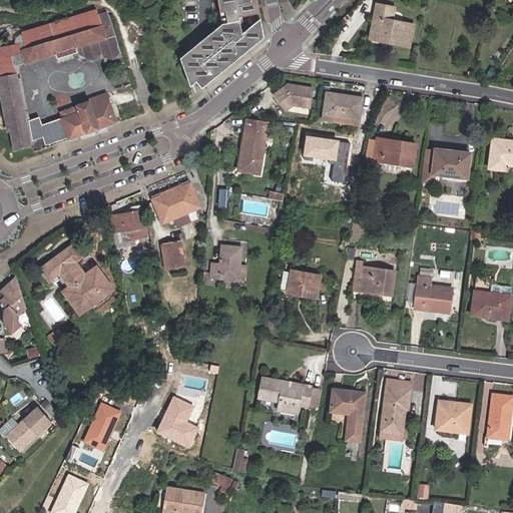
[(189,75),(200,88),(263,38),(255,0),(216,0),(219,12),(229,10),(231,22),(221,23),(183,54),(187,59),(180,64),(186,79),(189,75)]
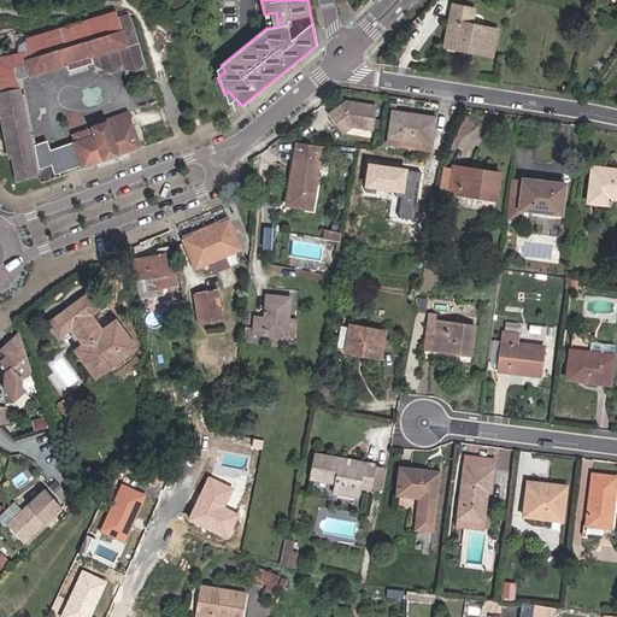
[(475,10),(454,6),(447,42),(470,47),(469,51),(493,56),(498,30),(471,24),(475,10)]
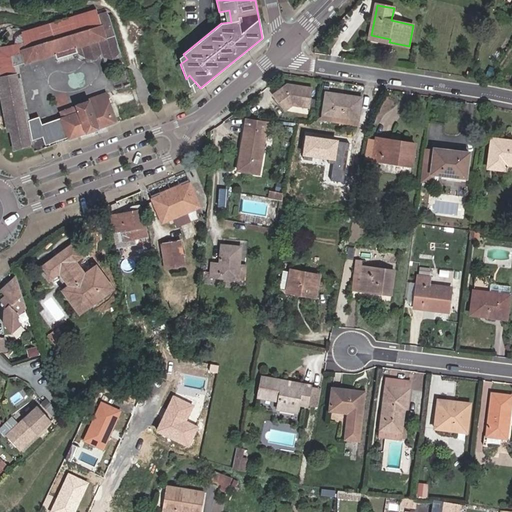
[(15,149),(31,144),(26,126),(12,67),(53,54),(55,59),(75,52),(76,54),(82,58),(101,52),(107,54),(119,50),(109,17),(107,14),(106,13),(103,12),(101,13),(103,19),(99,20),(98,14),(96,9),(22,31),(23,42),(0,47),(0,75),(0,76),(0,93),(8,131),(11,130),(15,149)]
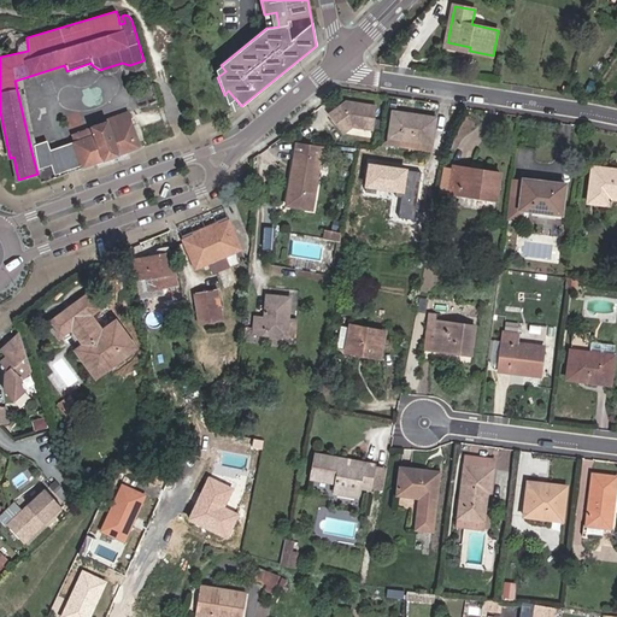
[(264,15),(266,28),(278,27),(276,12),(264,15)]
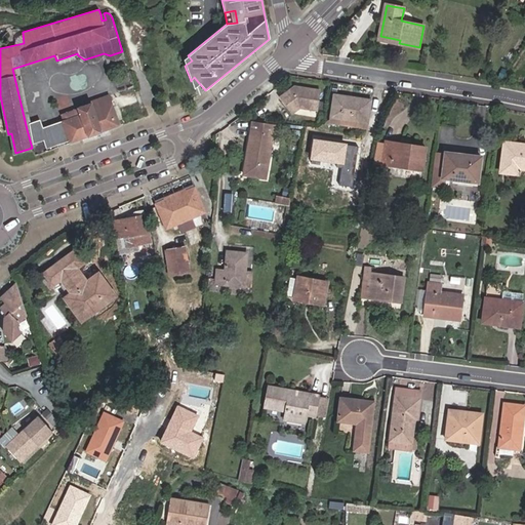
[(183,59),(185,66),(192,61),(188,55),(183,59)]
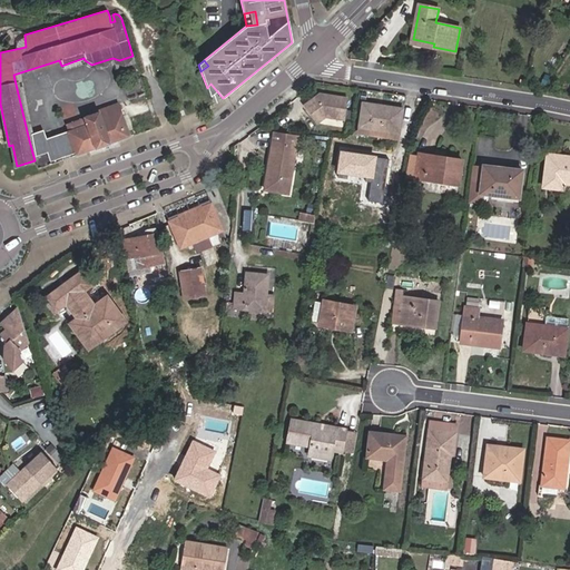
[(326,117),(345,120),(349,99),(321,95),(320,98),(316,98),(305,106),(317,124),(326,117)]
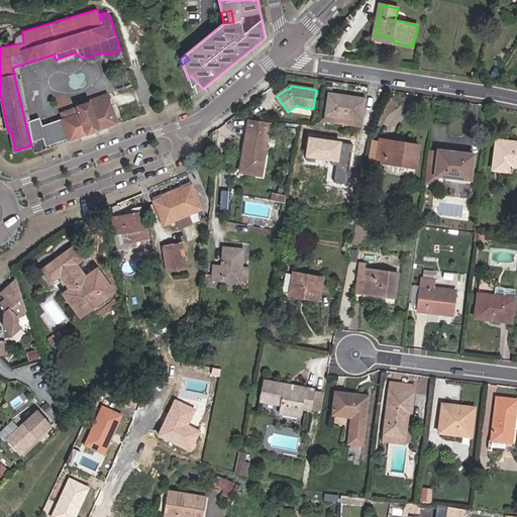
[(69,138),(69,140),(117,122),(107,93),(90,100),(90,101),(76,106),(76,107),(70,109),(61,113),(63,118),(62,118),(62,119),(69,138)]
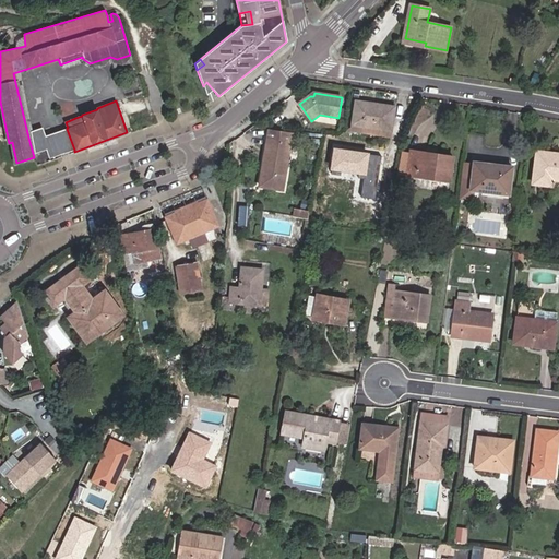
[(396,108),(354,102),(352,123),(393,130),(396,108)]
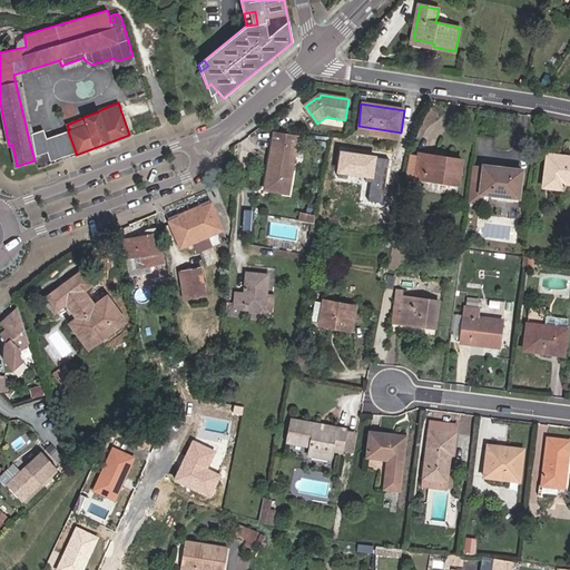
[(357,133),(400,139),(401,133),(359,126),(357,133)]
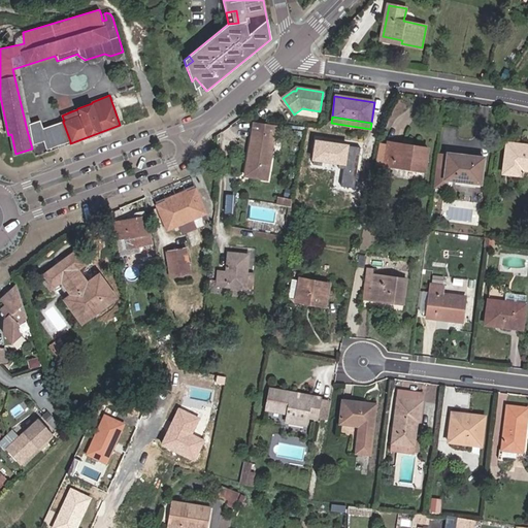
[(70,141),(63,122),(43,129),(40,121),(30,125),(34,144),(44,141),(47,150),(70,141)]
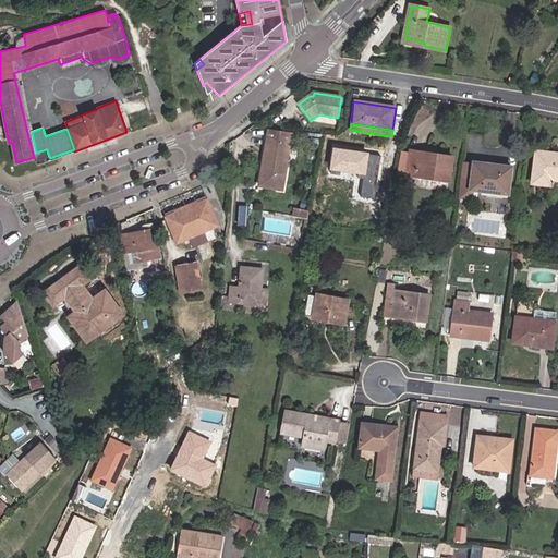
[(292,143),(294,134),(268,130),(259,186),(281,190),(289,143),(292,143)]
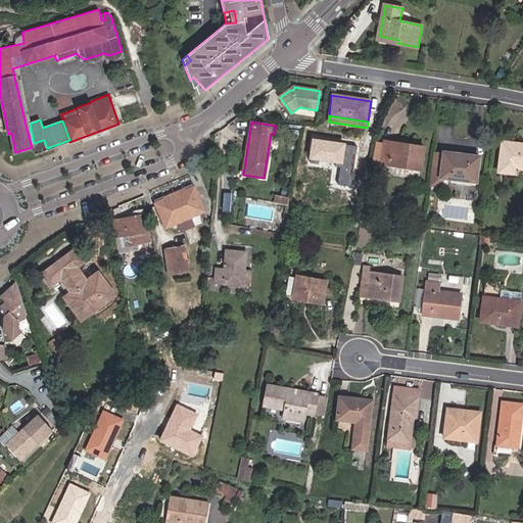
[(324,148),(326,137),(314,135),(312,147),(324,148)]
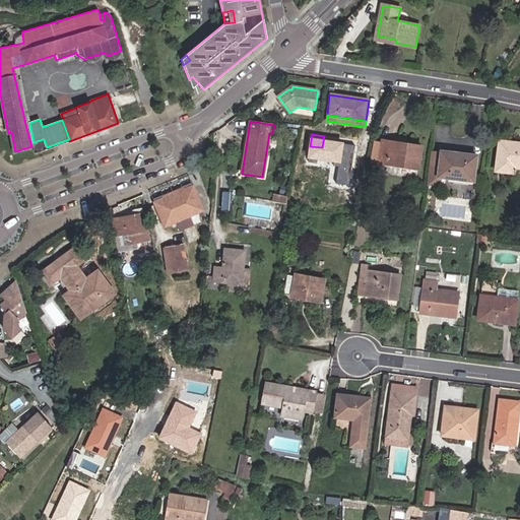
[(418,168),(421,146),(383,141),(380,163),(418,168)]
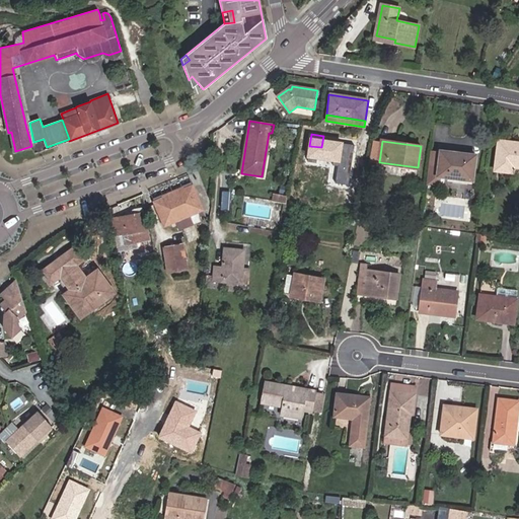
[(518,166),(518,143),(499,141),(495,170),(510,172),(511,166),(518,166)]
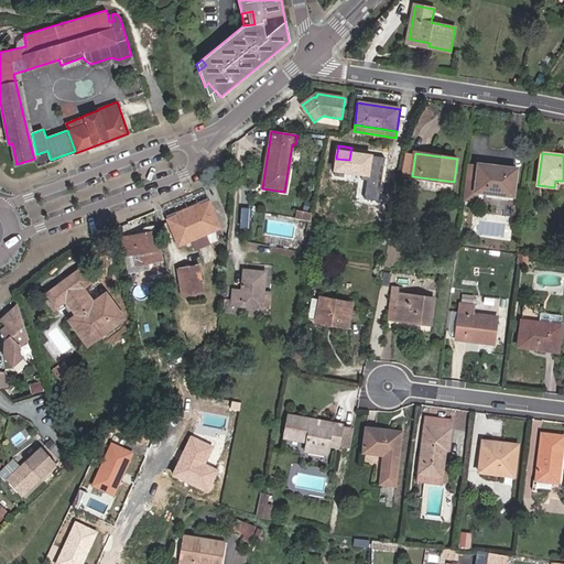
[(334,174),(347,176),(349,160),(336,159),(334,174)]
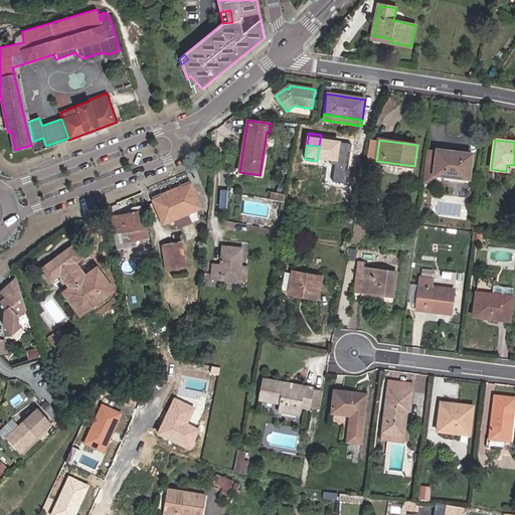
[(469,178),(472,155),(438,151),(436,169),(435,174),(444,175),(469,178)]
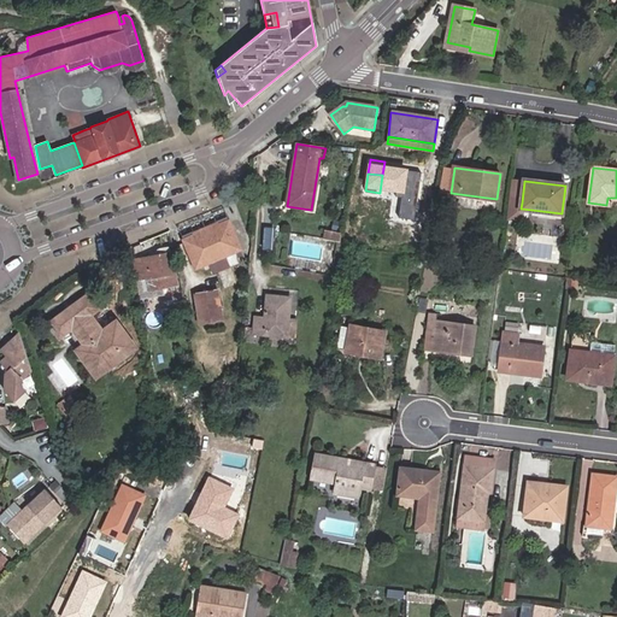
[(509,219),(530,222),(532,210),(521,209),(522,203),(511,200),(509,219)]
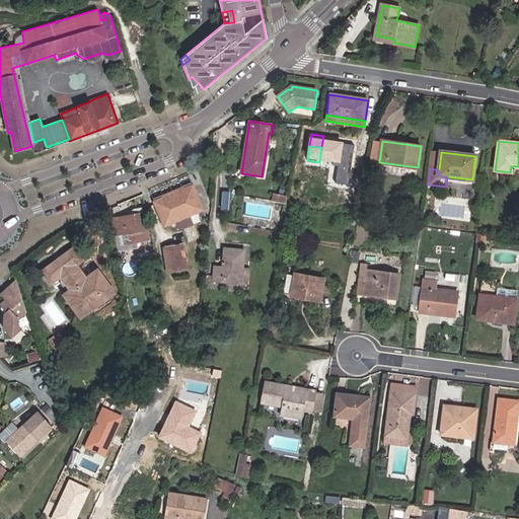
[(191,175),(149,191),(163,227),(175,223),(178,230),(194,225),(190,215),(203,210),(191,175)]
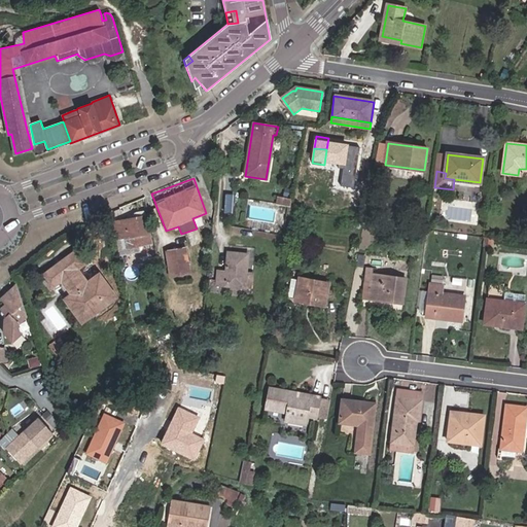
[(289,206),(291,198),(278,196),(276,204),(289,206)]
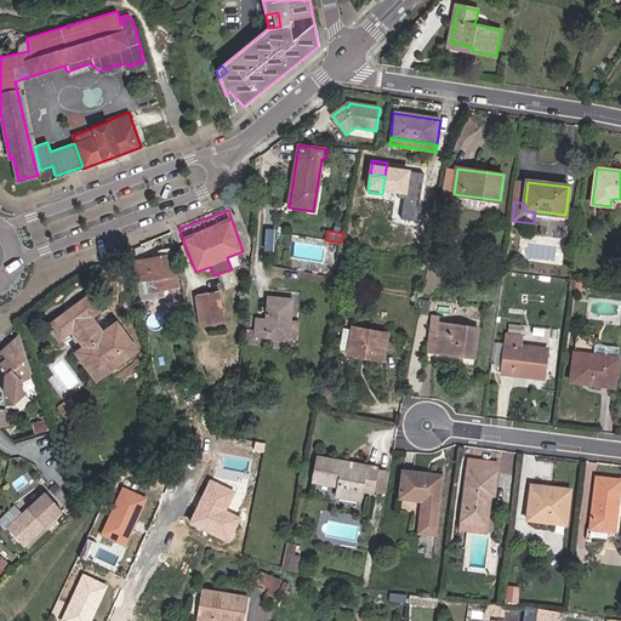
[(136,262),(142,291),(176,285),(170,256),(161,257),(160,250),(149,252),(151,258),(136,262)]
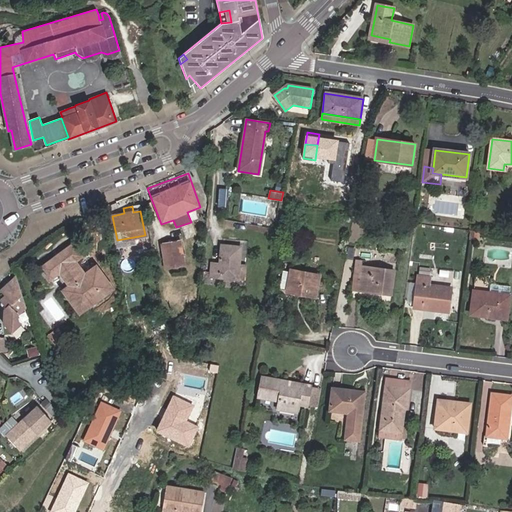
[(188,213),(192,220),(199,216),(196,209),(188,213)]
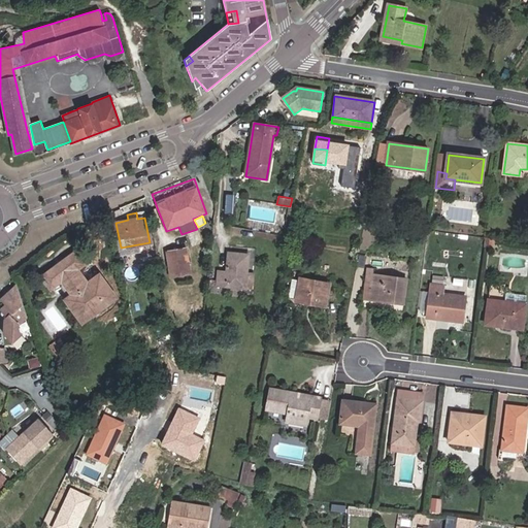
[(493,249),(494,240),(486,239),(485,248),(493,249)]
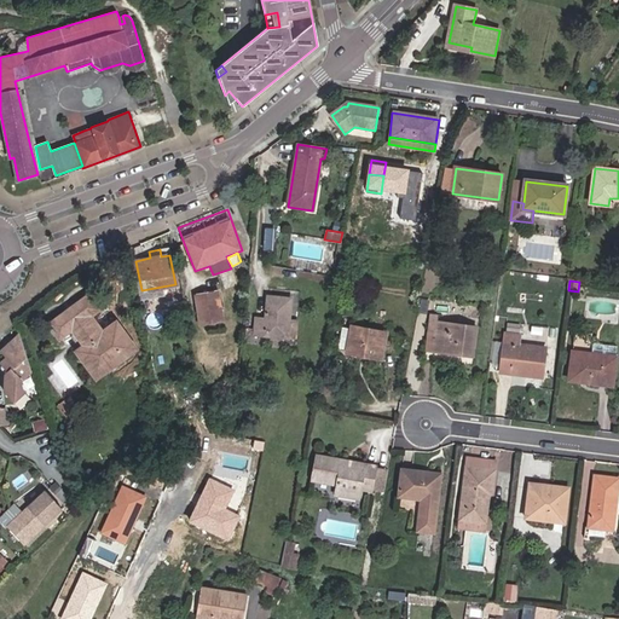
[(200,324),(202,324),(223,319),(218,291),(195,295),(200,324)]
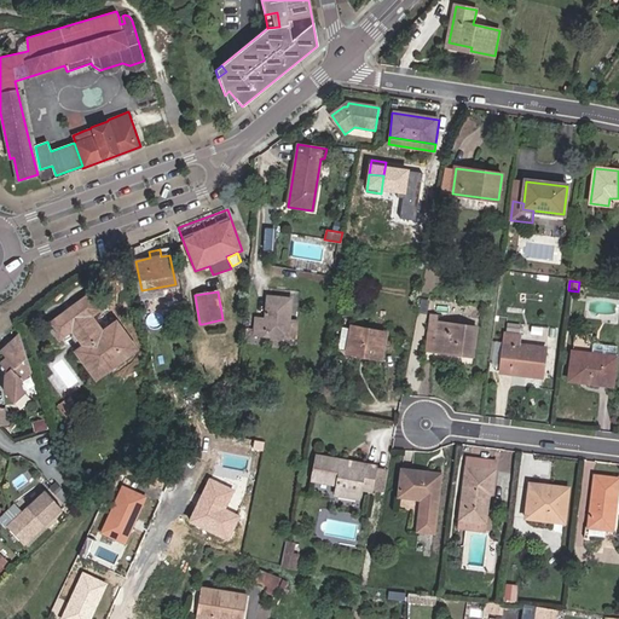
[(85,345),(77,351),(96,376),(134,348),(116,323),(97,336),(92,329),(93,327),(96,325),(94,322),(91,316),(98,310),(88,295),(75,306),(77,308),(64,318),(62,314),(51,324),(61,337),(64,334),(73,328),(85,345)]
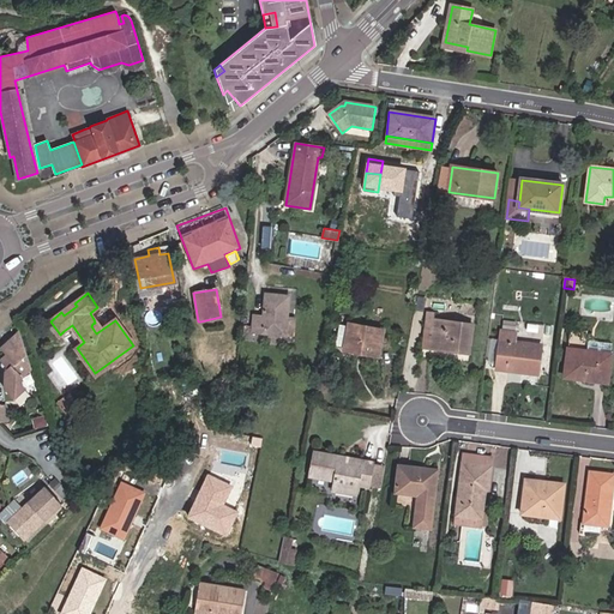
[(264,317),(253,315),(252,325),(252,331),(283,333),(287,296),(266,295),(264,317)]
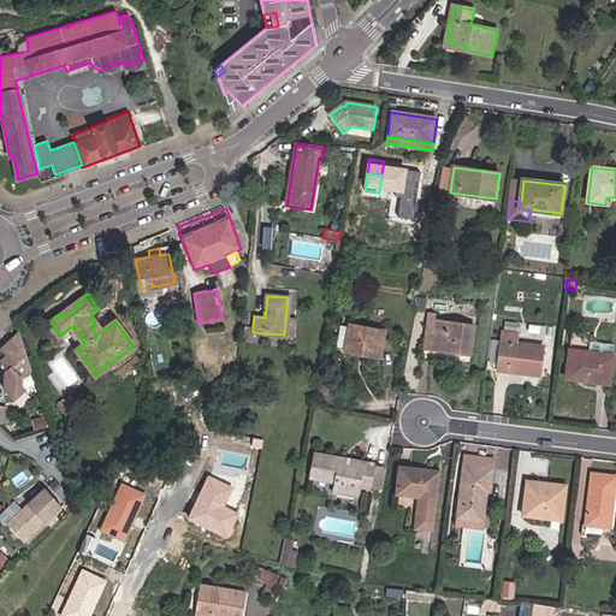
[(75,304),(61,313),(64,317),(77,307),(75,304)]
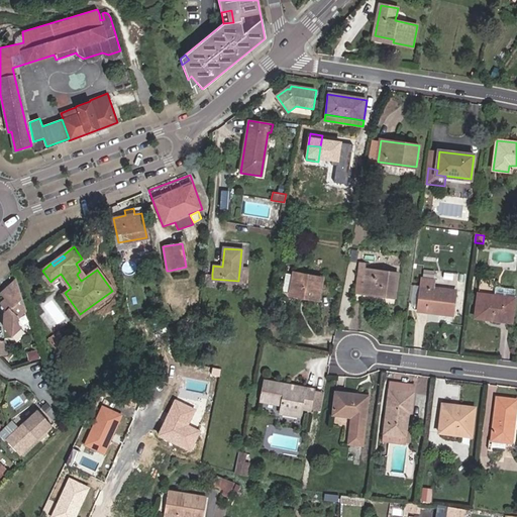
[(360,264),(358,276),(359,276),(366,277),(364,294),(394,298),(397,274),(366,270),(367,264),(360,264)]
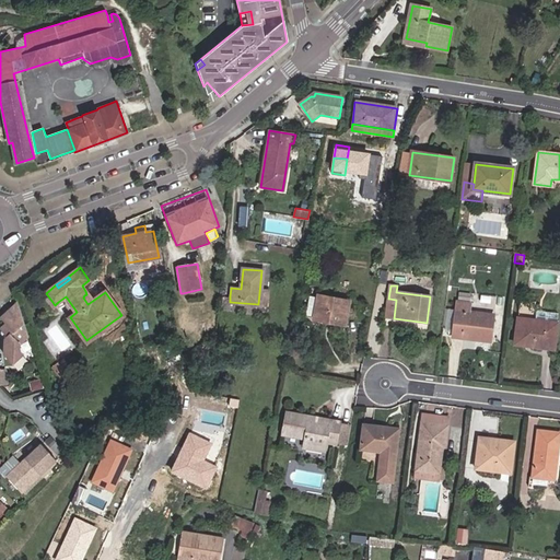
[(203,301),(202,299),(201,289),(183,293),(184,302),(195,300),(195,302),(203,301)]
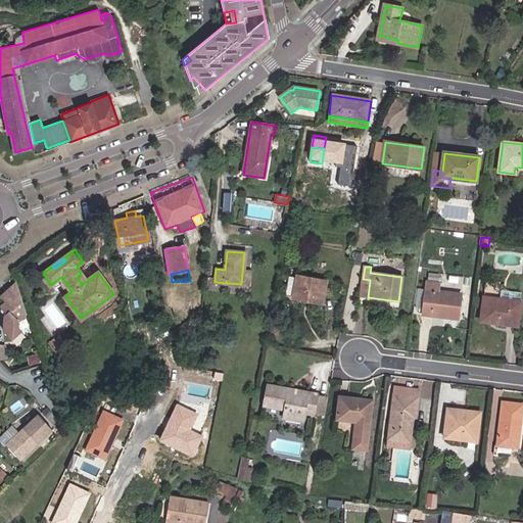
[(54,282),(65,296),(72,291),(61,277),(54,282)]
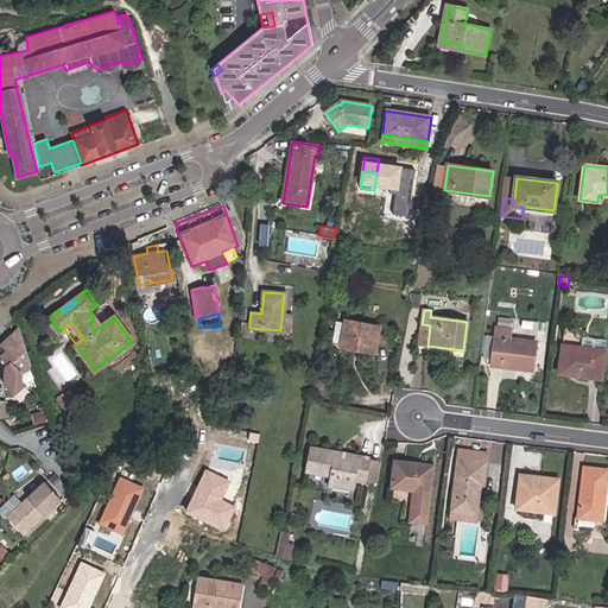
[(374,350),(379,328),(347,322),(342,346),(374,350)]
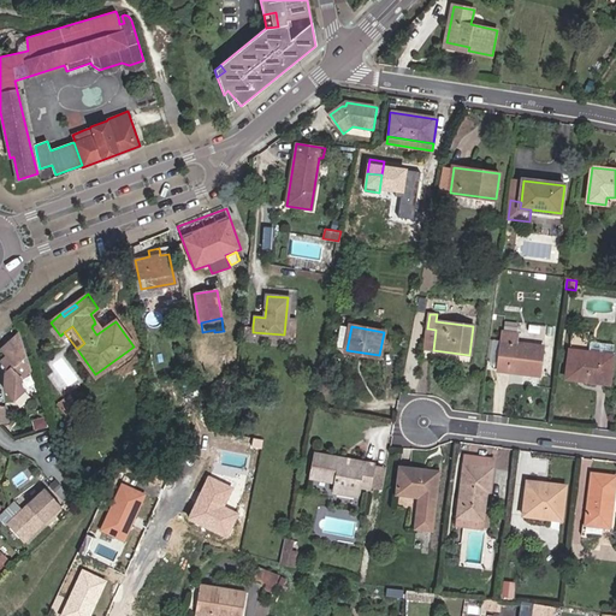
[(428,329),(426,349),(433,350),(436,330),(428,329)]
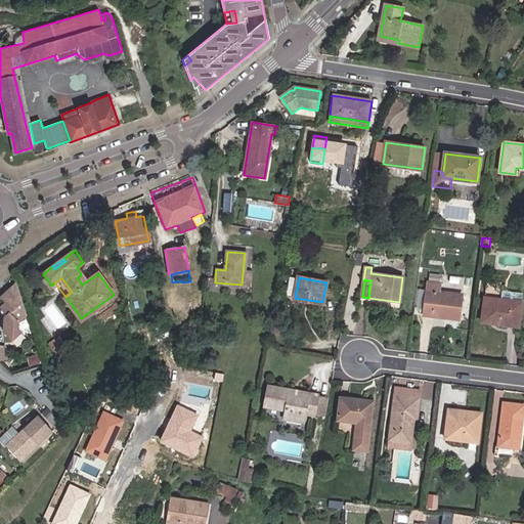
[(19,322),(28,314),(17,282),(1,297),(6,302),(1,307),(8,315),(5,317),(4,332),(12,341),(23,333),(18,329),(19,322)]
